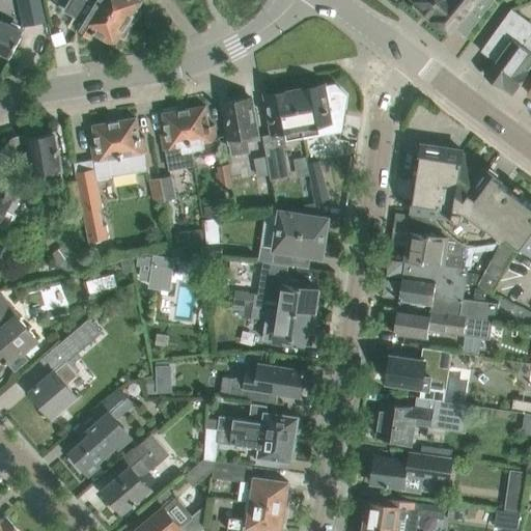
[(43,0),(18,0),(23,26),(48,22),(43,0)]
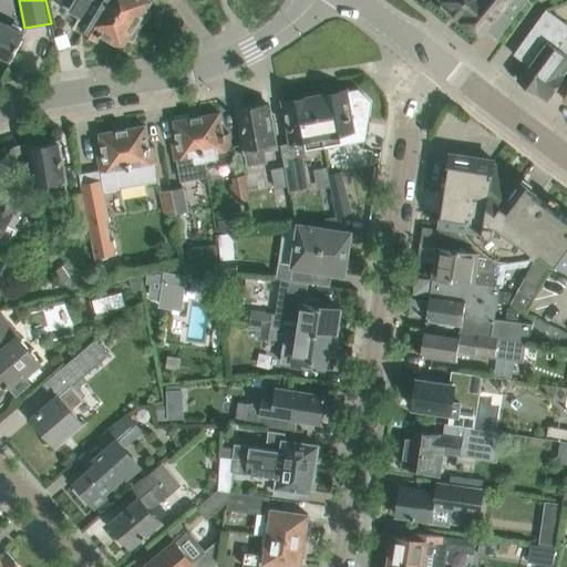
[(74,0),(68,12),(86,24),(82,32),(96,41),(99,37),(100,38),(101,35),(122,49),(129,38),(132,41),(140,29),(99,3),(94,0),(74,0)]
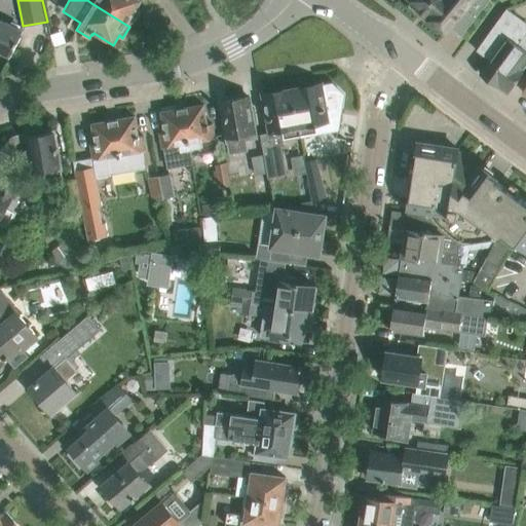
[(94,0),(91,3),(129,27),(129,26),(128,26),(129,24),(130,25),(138,12),(135,10),(141,1),(140,0),(94,0)]
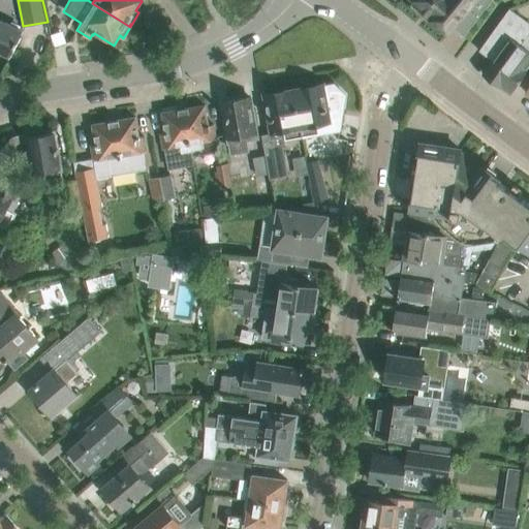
[(413,0),(414,1),(413,1),(423,8),(421,11),(447,34),(453,27),(464,36),(493,0),(413,0)]
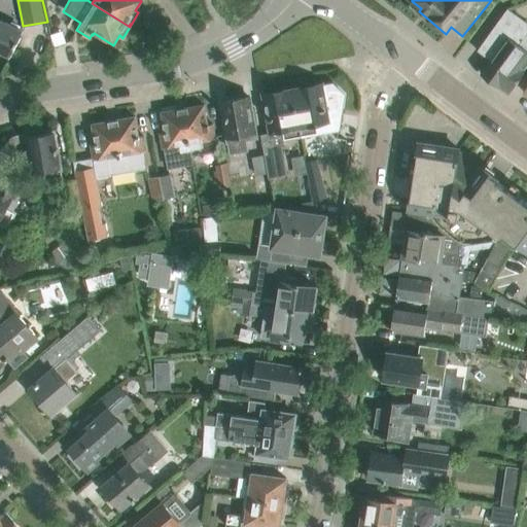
[(526,24),(507,10),(478,50),(491,61),(482,73),(508,93),(526,67),(526,24)]
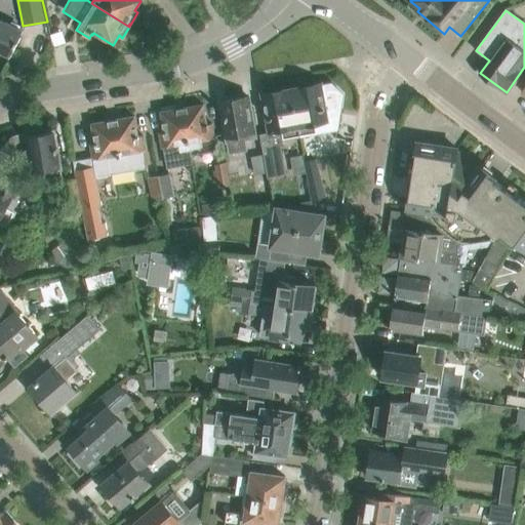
[(0,50),(11,56),(24,32),(0,19),(0,50)]
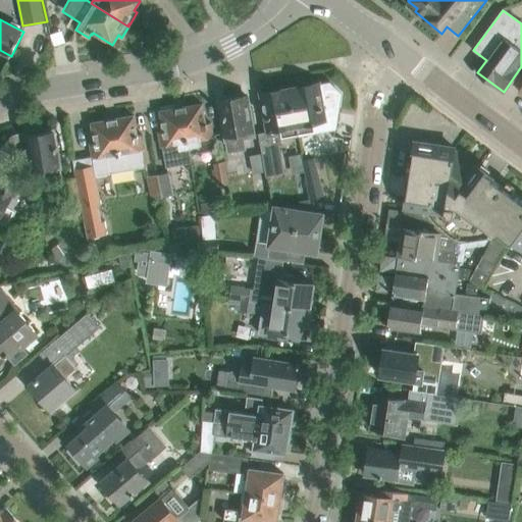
[(303,84),(289,86),(297,135),(325,131),(335,128),(341,94),(329,84),(318,86),(318,84),(304,86),(303,84)]
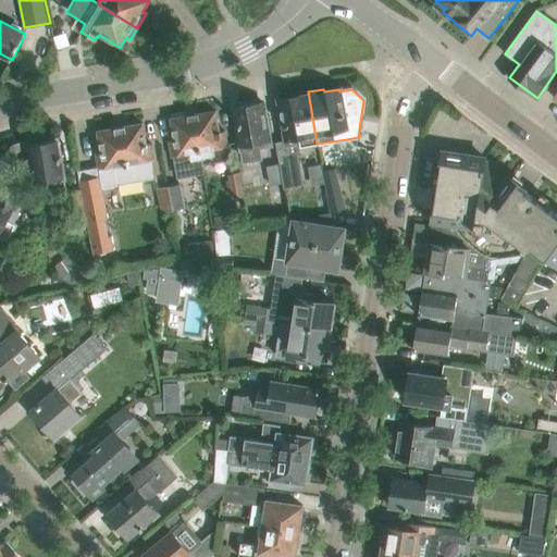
[(286,138),(275,140),(279,163),(282,183),(283,189),(302,186),(297,153),(302,147),(317,144),(308,91),(294,94),(295,97),(280,99),(286,138)]
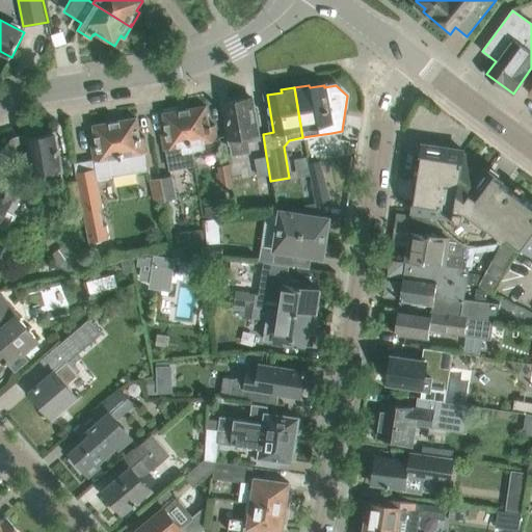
[(248,140),(259,138),(251,98),(241,100),(240,97),(229,99),(230,102),(223,103),(232,151),(249,148),(248,140)]
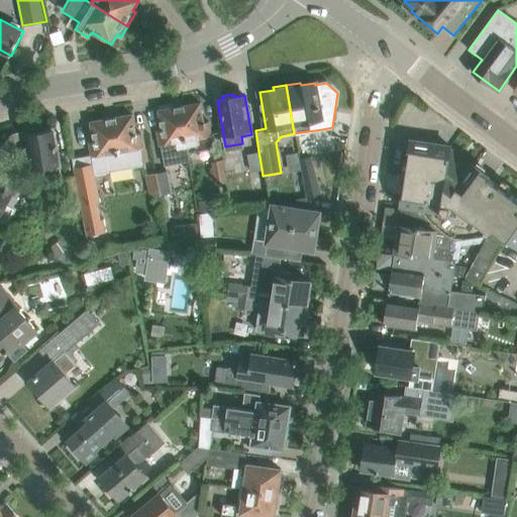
[(200,103),(180,107),(188,152),(213,147),(209,122),(205,122),(205,121),(203,122),(200,103)]
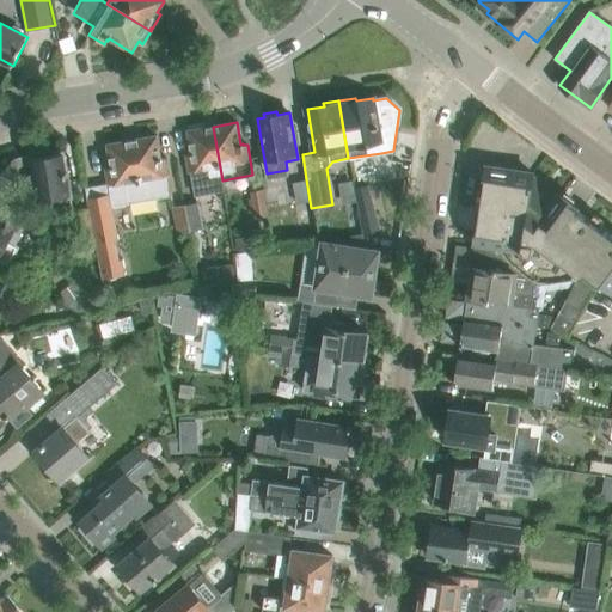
[(190,154),(185,155),(194,197),(224,193),(222,181),(213,127),(204,128),(204,123),(189,126),(189,130),(188,130),(191,153),(190,153),(190,154)]
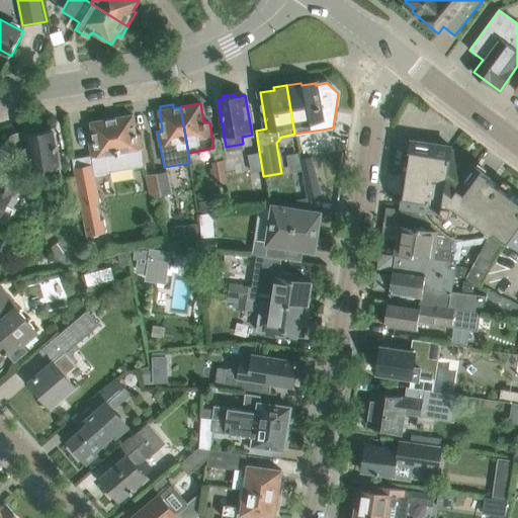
[(91,156),(72,159),(75,176),(80,201),(86,236),(106,232),(103,220),(101,220),(97,202),(100,202),(95,175),(147,166),(142,135),(138,136),(138,135),(137,135),(133,115),(91,122),(94,142),(93,142),(93,143),(89,144),(91,156)]
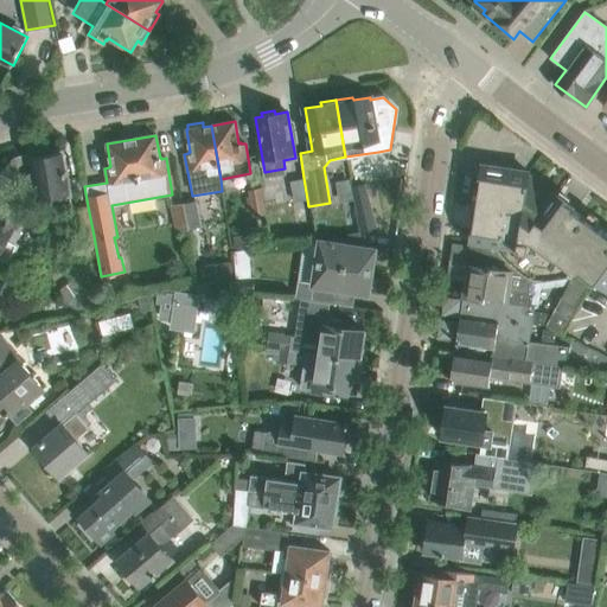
[(51,208),(71,204),(63,151),(59,152),(58,148),(44,151),(45,154),(19,158),(18,159),(16,160),(13,161),(13,164),(12,167),(12,168),(13,172),(16,173),(17,174),(19,176),(20,176),(27,174),(33,202),(50,199),(51,208)]
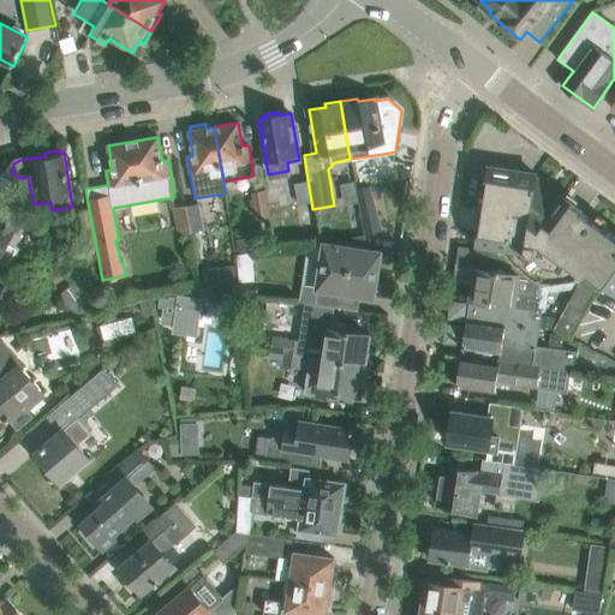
[(489,173),(478,246),(497,255),(499,255),(501,260),(539,287),(541,286),(580,280),(597,288),(599,291),(604,285),(614,293),(614,237),(579,212),(580,209),(566,198),(563,197),(562,197),(561,198),(560,201),(536,183),(536,180),(536,179),(536,178),(535,177),(533,175),(494,171),(493,171),(491,171),(490,172),(489,173)]
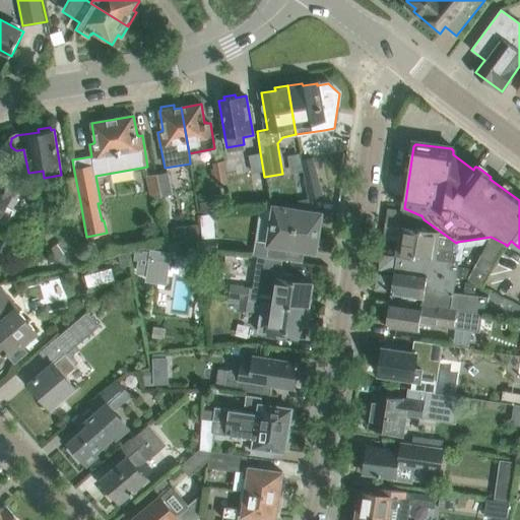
[(263,171),(260,152),(248,154),(252,173),(263,171)]
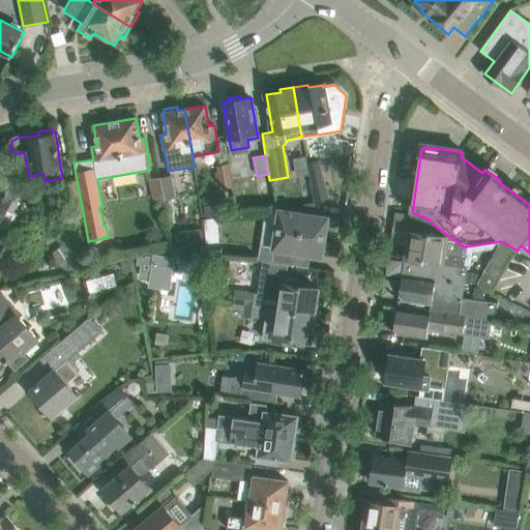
[(314,204),(329,198),(318,159),(306,163),(314,204)]
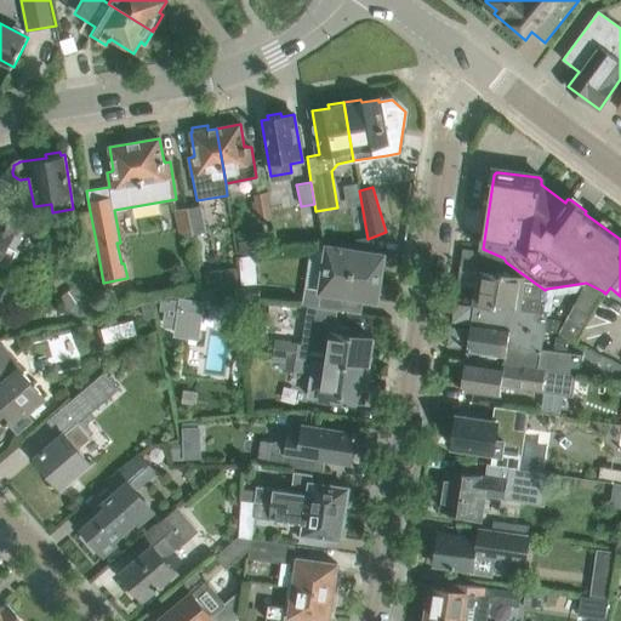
[(257,222),(272,220),(267,192),(252,194),(257,222)]
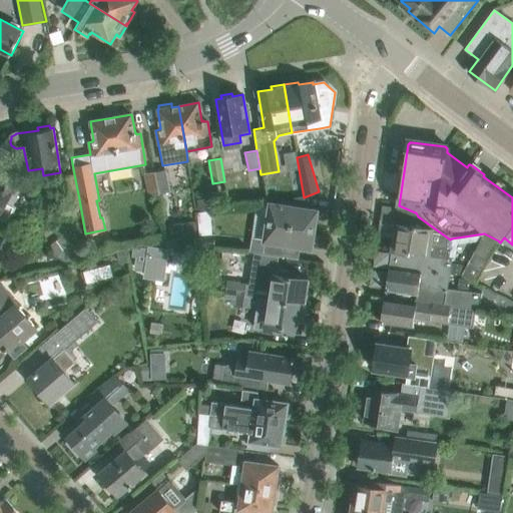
[(165,168),(155,170),(159,193),(169,191),(165,168)]
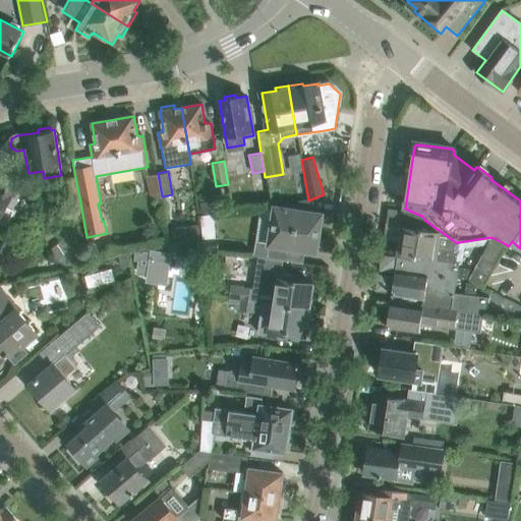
[(147,176),(151,198),(162,196),(158,173),(147,176)]
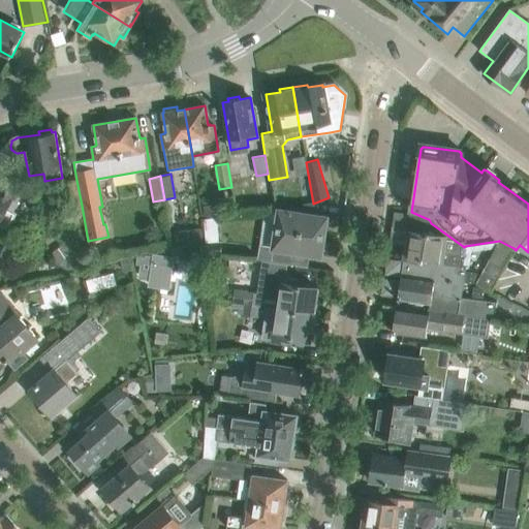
[(76,180),(63,182),(67,208),(82,206),(76,180)]
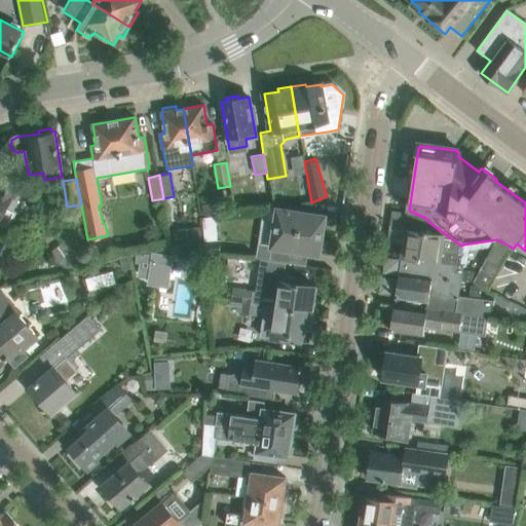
[(12,198),(16,189),(0,181),(0,223),(8,228),(16,211),(12,209),(16,200),(12,198)]
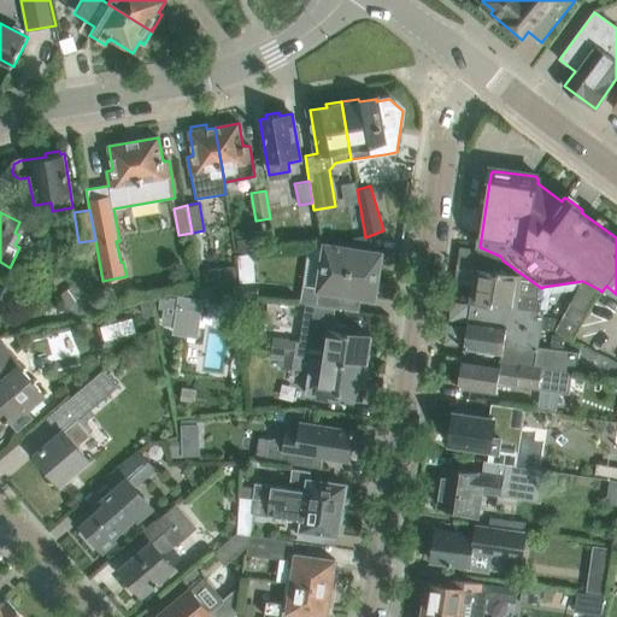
[(238,242),(240,256),(259,252),(257,239),(238,242)]
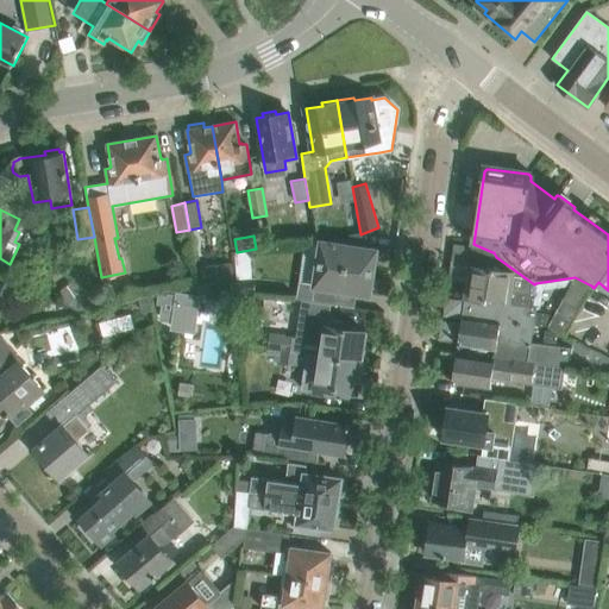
[(322,244),(314,300),(341,305),(344,290),(356,293),(370,295),(377,250),(322,242),(322,244)]
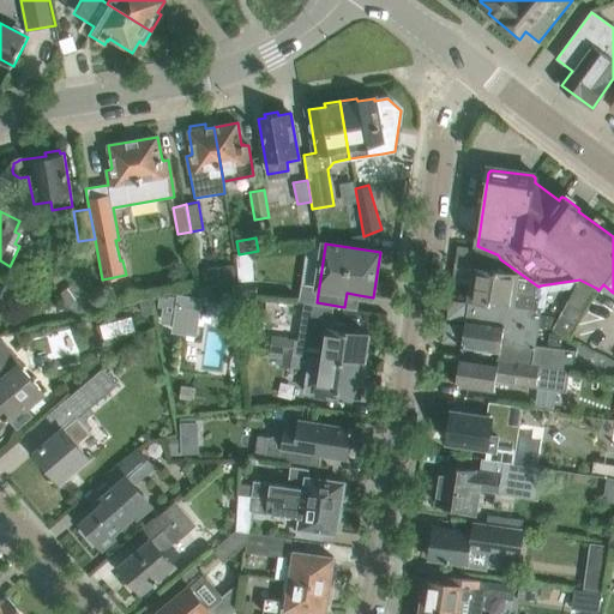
[(477,246),(469,301),(501,306),(535,309),(536,296),(539,287),(500,259),(498,254),(497,254),(477,246)]
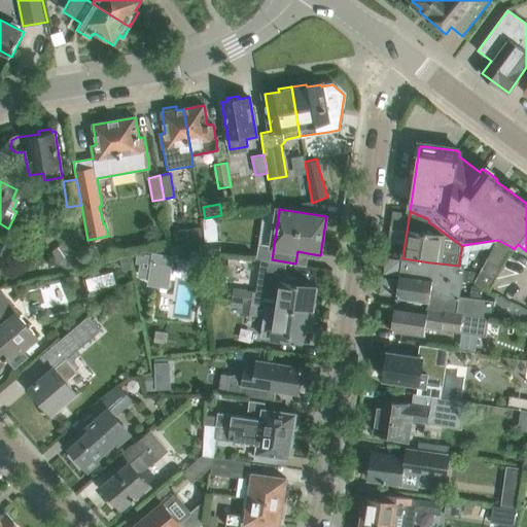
[(172,230),(173,243),(190,242),(189,229),(172,230)]
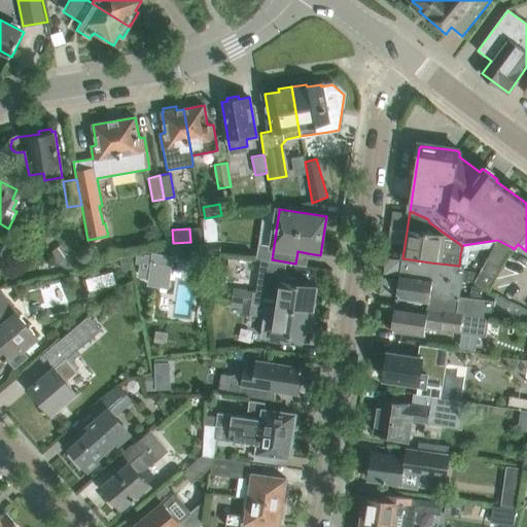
[(0,236),(0,251),(8,256),(14,243),(1,236),(0,236)]
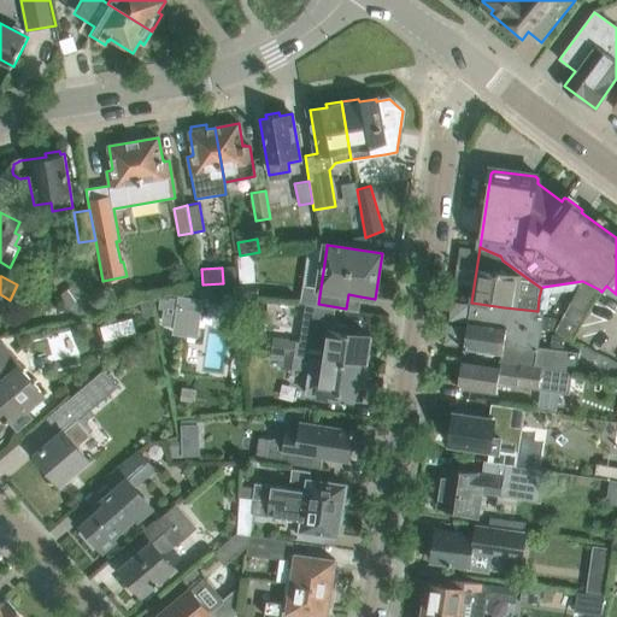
[(599,289),(582,281),(556,330),(573,339),(599,289)]
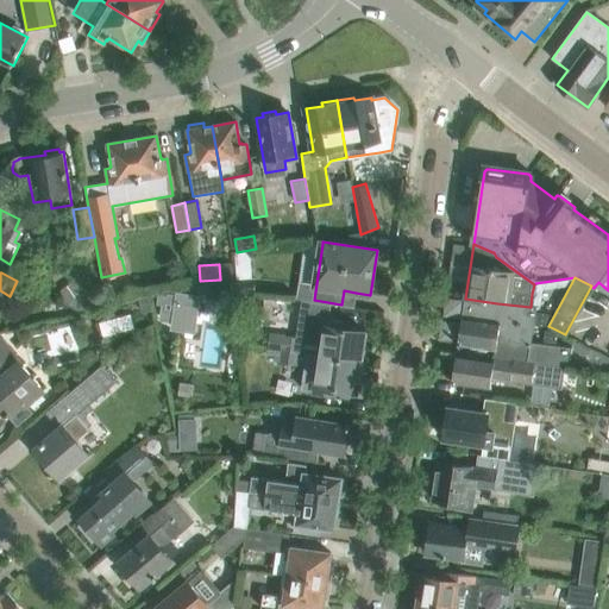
[(94,308),(75,278),(56,292),(64,302),(81,312),(94,308)]
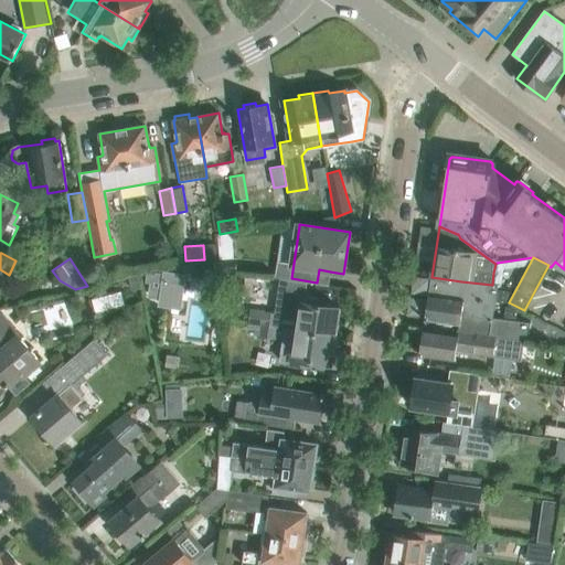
[(216,259),(215,259),(216,272),(237,270),(236,258),(216,259)]
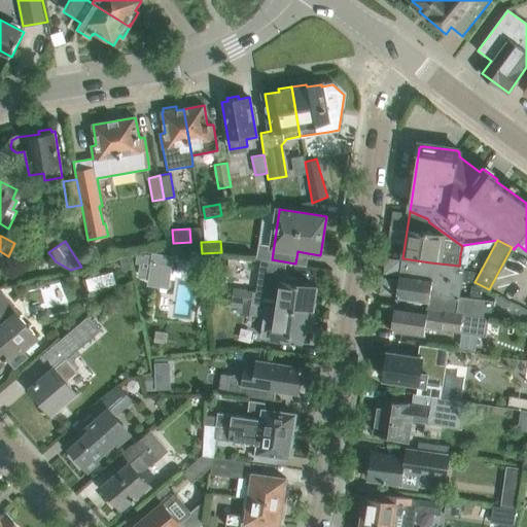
[(149,253),(148,285),(172,286),(173,253),(149,253)]
